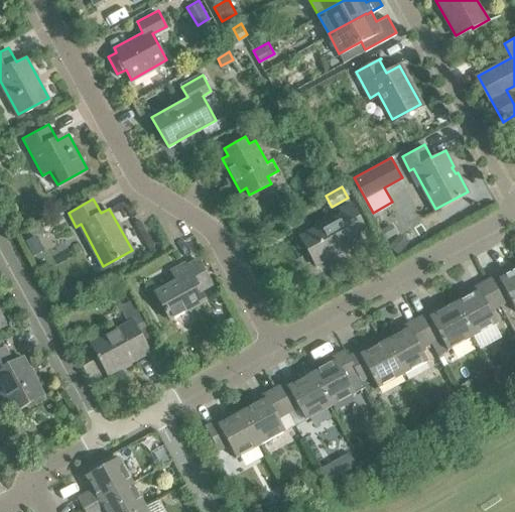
[(300,235),(315,263),(358,240),(354,232),(364,226),(350,202),(340,208),(342,212),(300,235)]
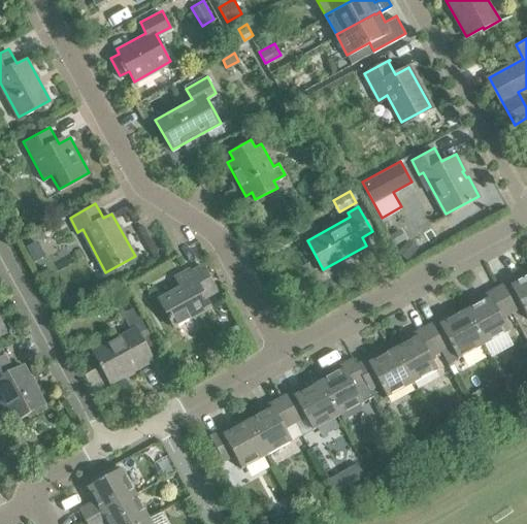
[(402,226),(388,234),(394,246),(408,237),(402,226)]
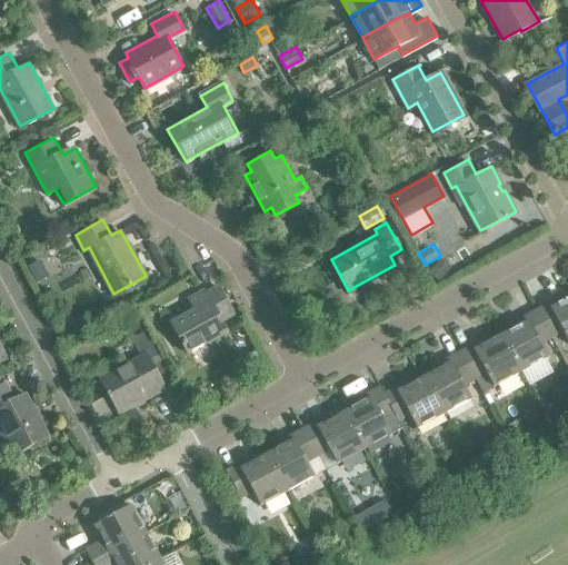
[(440,258),(428,271),(440,281),(451,269),(440,258)]
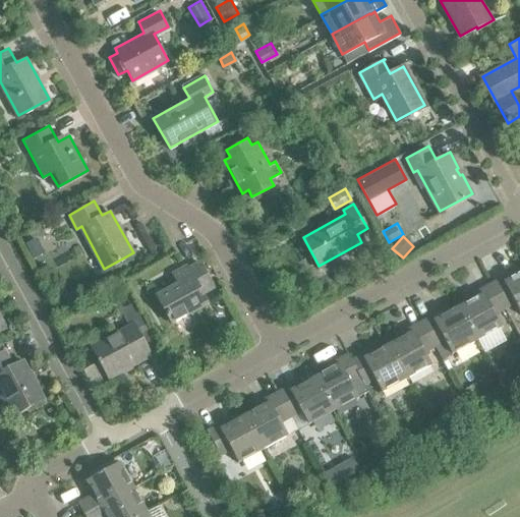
[(173,272),(179,282),(157,293),(172,321),(208,301),(201,291),(213,285),(199,261),(188,267),(186,264),(173,272)]
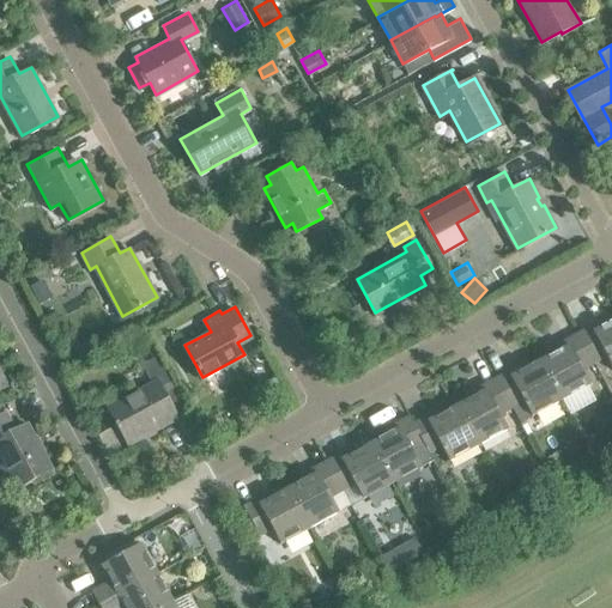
[(604,316),(577,330),(594,360),(606,354),(611,364),(611,318),(606,322),(604,316)]
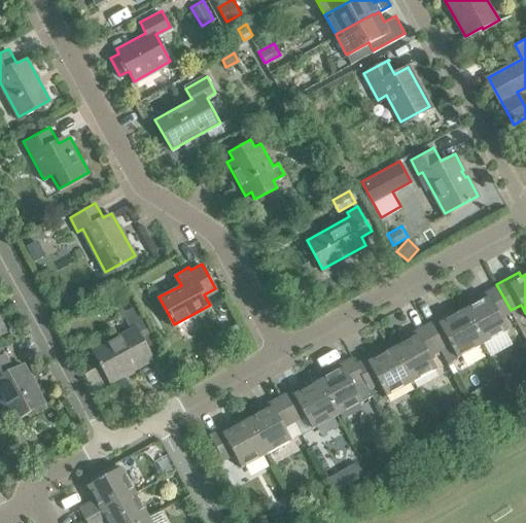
[(477,301),(463,308),(482,342),(507,328),(500,316),(511,310),(496,284),(474,297),(477,301)]
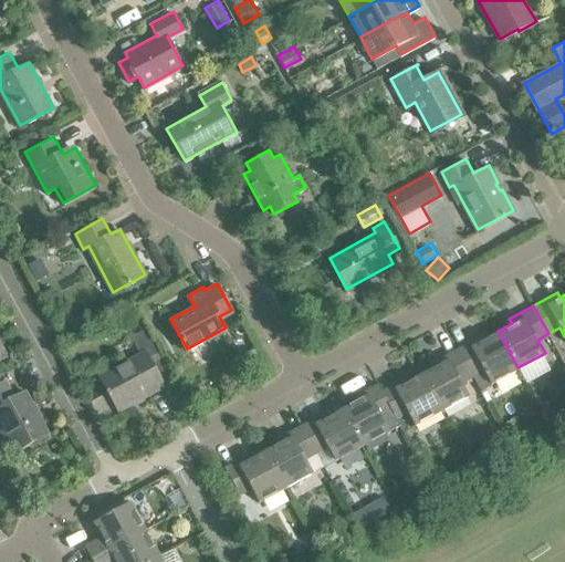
[(481,334),(457,347),(472,375),(483,368),(491,382),(518,367),(498,331),(483,339),(481,334)]
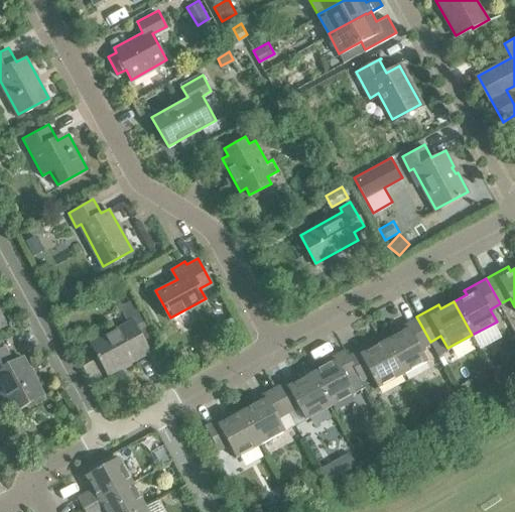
[(397,333),(384,340),(402,373),(427,359),(420,347),(430,342),(416,316),(394,328),(397,333)]
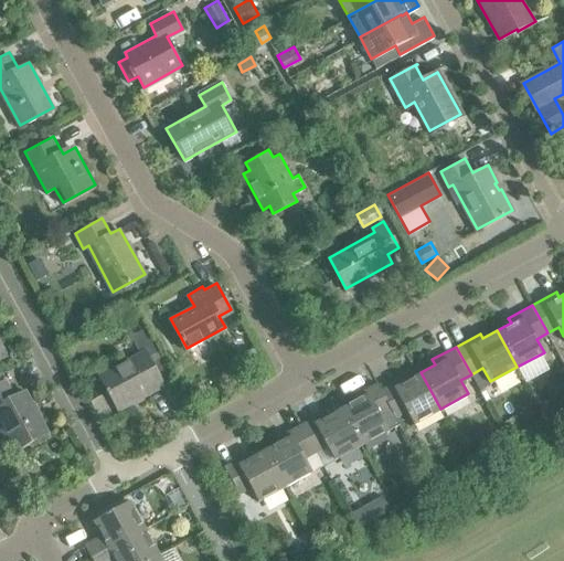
[(109,394),(117,409),(163,383),(146,349),(98,376),(106,390),(108,395),(109,394)]
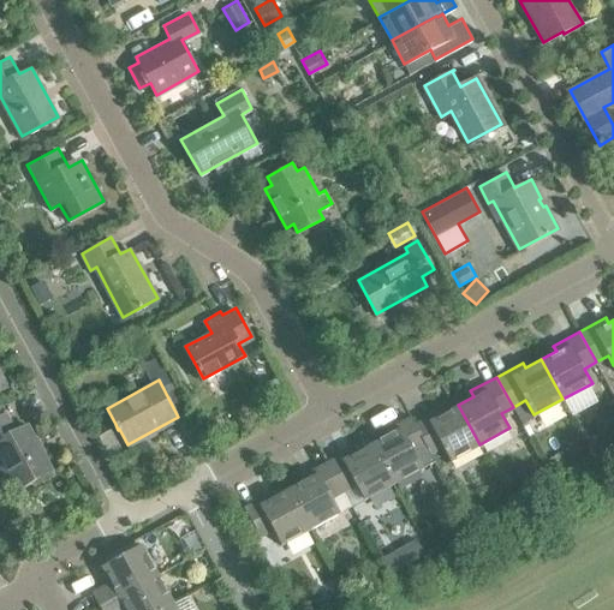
[(440,407),(415,422),(413,422),(427,444),(425,446),(430,453),(442,446),(451,460),(480,444),(458,405),(443,413),(440,407)]
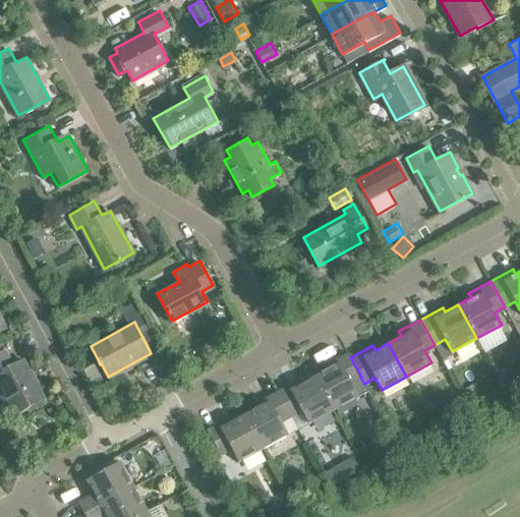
[(0,389),(13,414),(44,398),(22,359),(13,364),(5,349),(0,351),(0,389)]
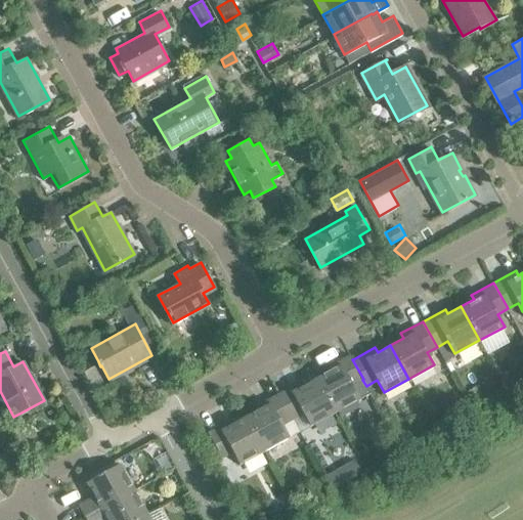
[(330,371),(316,378),(335,410),(359,397),(353,385),(362,380),(363,379),(352,359),(353,359),(349,353),(327,365),(330,371)]
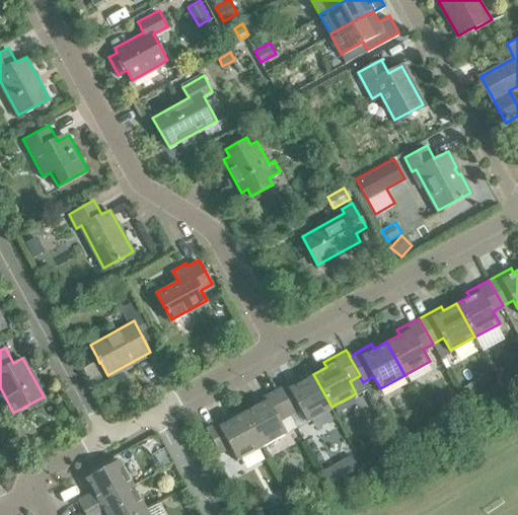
[(298,376),(276,388),(290,414),(300,408),(307,421),(331,407),(313,374),(300,380),(298,376)]
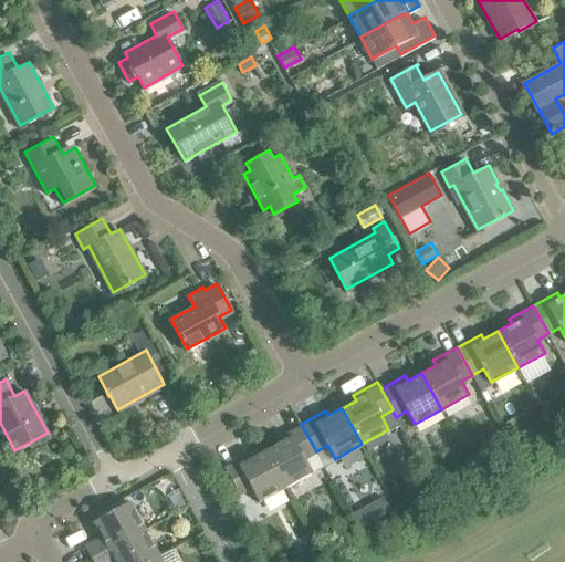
[(280,441),(265,449),(285,486),(313,471),(305,457),(316,451),(301,424),(276,437),(280,441)]
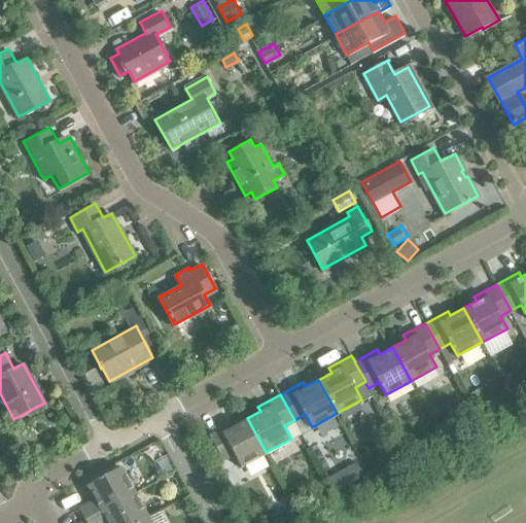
[(455,399),(458,405),(465,402),(462,396),(455,399)]
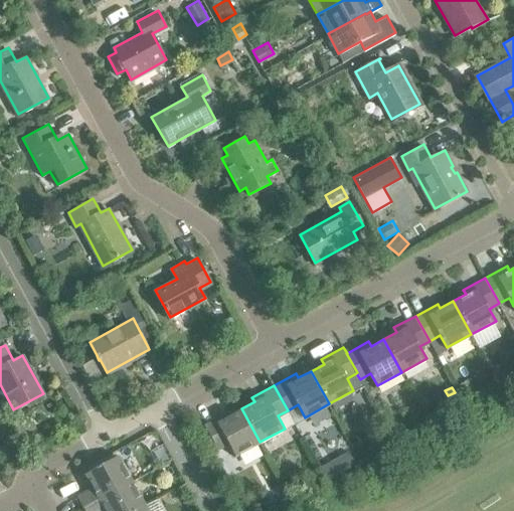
[(260,442),(241,408),(228,415),(226,411),(203,423),(217,449),(228,443),(235,455),(260,442)]
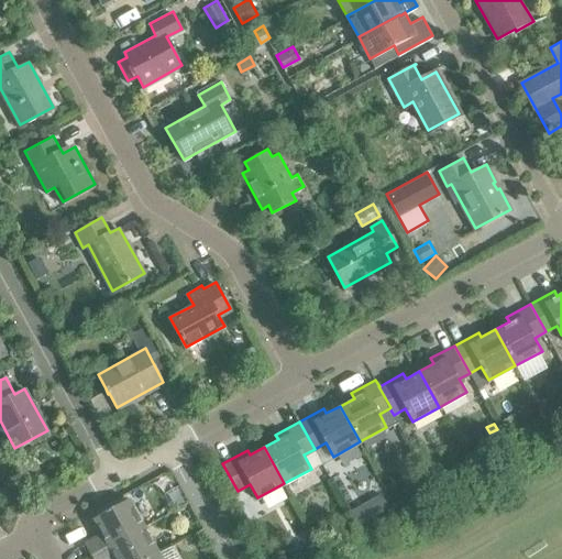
[(351,510),(357,523),(357,524),(388,506),(388,505),(382,493),(351,510)]
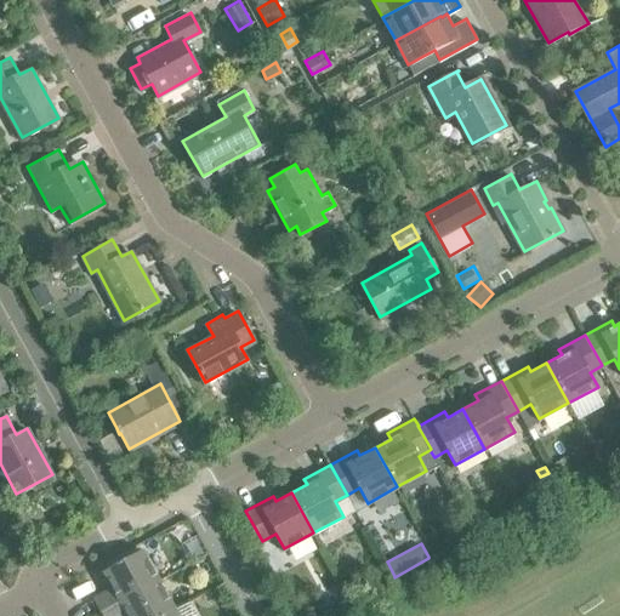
[(92,597),(100,610),(159,579),(142,548),(103,570),(112,587),(92,597)]
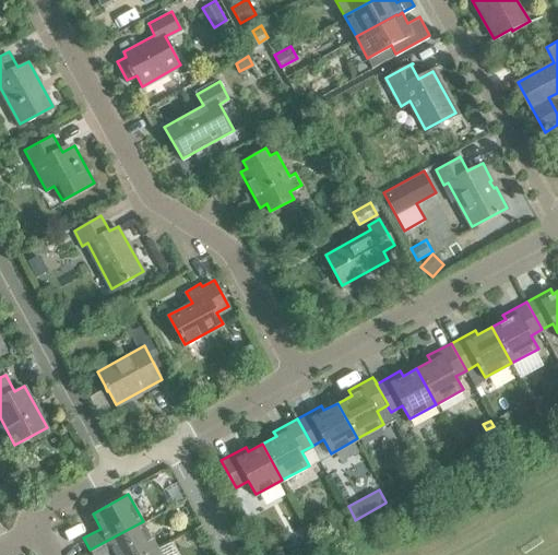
[(109,554),(114,553),(115,554),(142,554),(157,547),(143,521),(90,550),(92,554),(109,554)]
